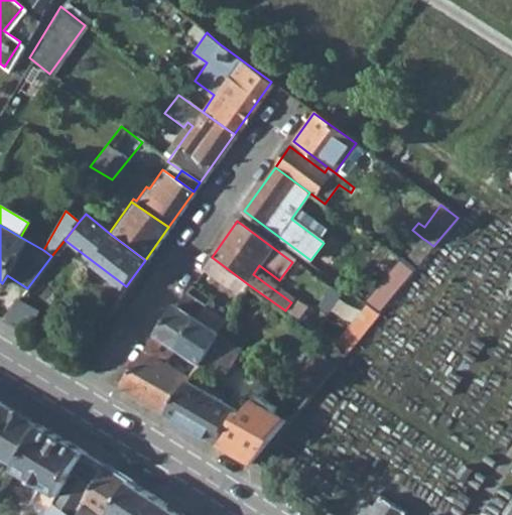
[(403,263),(413,270),(433,246),(425,240),(423,239),(403,263)]
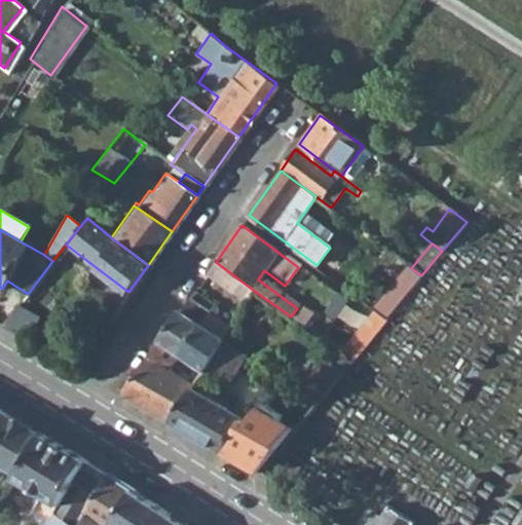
[(206,275),(245,303),(253,290),(216,262),(206,275)]
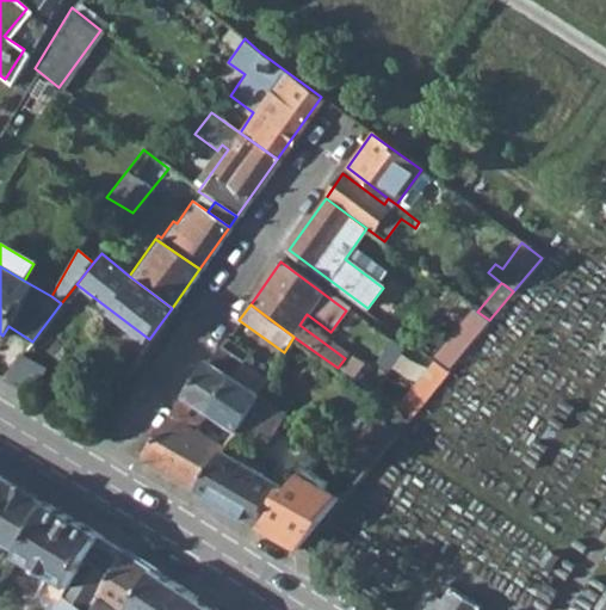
[(432,365),(444,375),(489,320),(477,312),(432,365)]
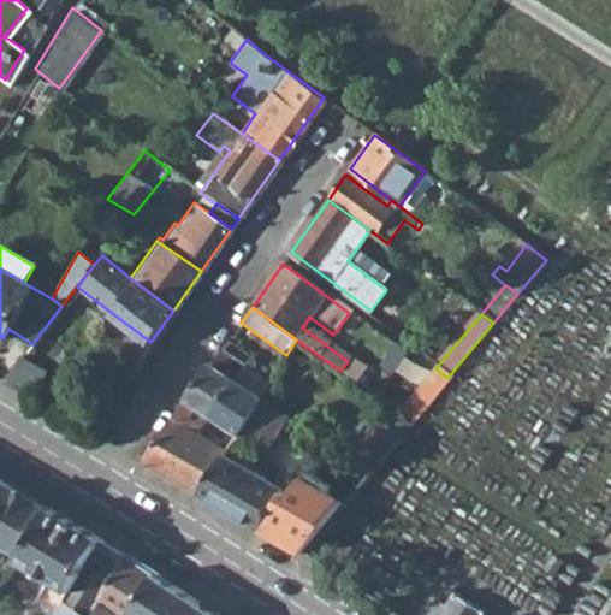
[(187,398),(214,415),(237,380),(251,359),(226,342),(187,398)]
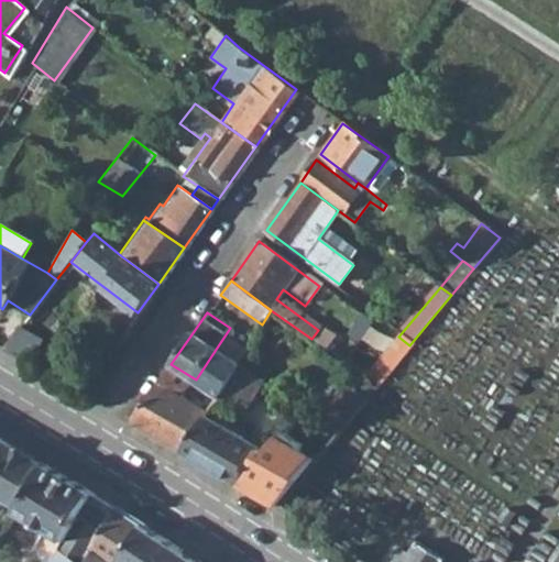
[(383,355),(392,365),(409,345),(398,337),(383,355)]
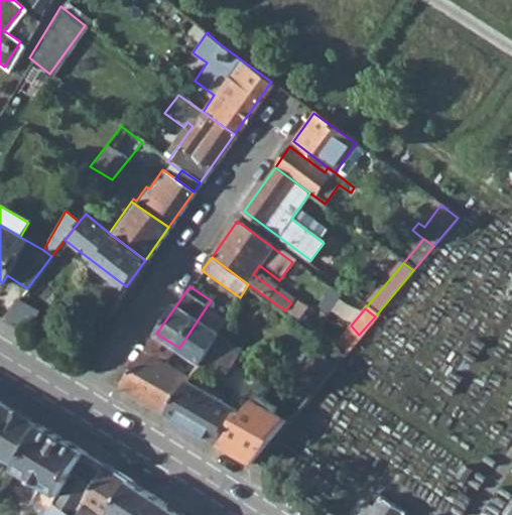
[(217,332),(199,318),(179,348),(181,350),(199,360),(217,332)]
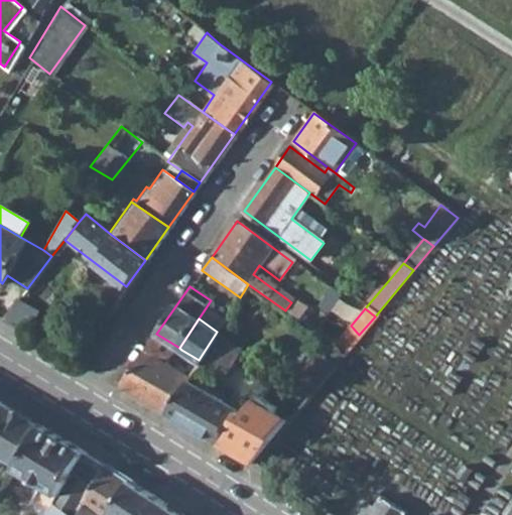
[(199,360),(222,376),(241,347),(217,332),(199,360)]
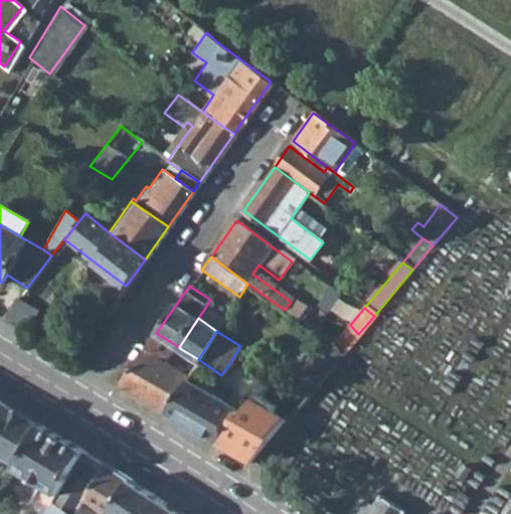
[(171,365),(181,349),(179,347),(156,333),(120,386),(167,413),(187,379),(189,376),(171,365)]
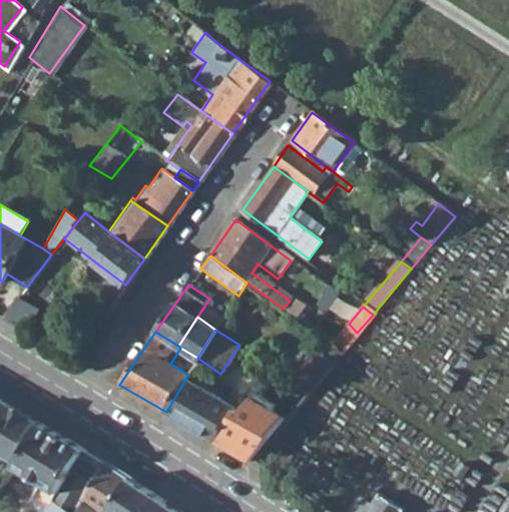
[(314,351),(289,382),(304,395),(329,364),(314,351)]
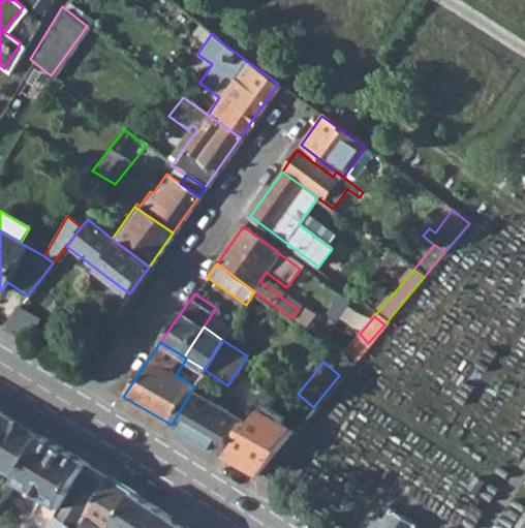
[(192,390),(172,425),(223,455),(243,421),(192,390)]
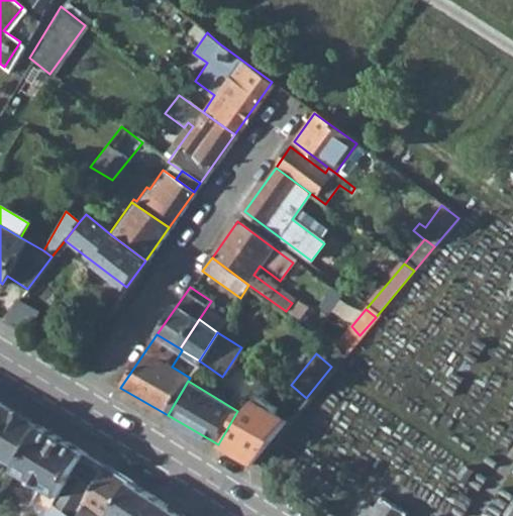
[(218,444),(252,463),(306,398),(291,385),(288,382),(241,439),(229,430),(218,444)]
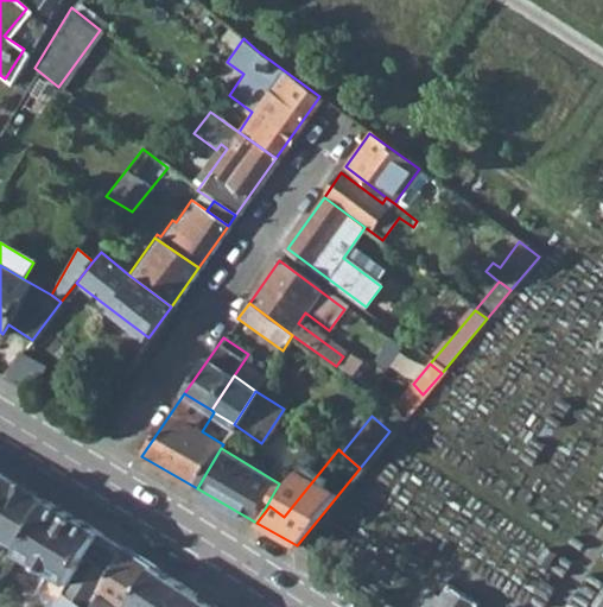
[(0,503),(13,482),(0,474),(0,503)]
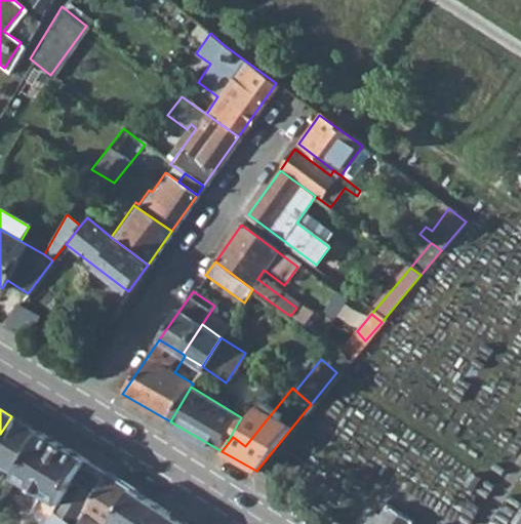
[(0,461),(17,474),(41,435),(11,416),(0,434),(0,461)]
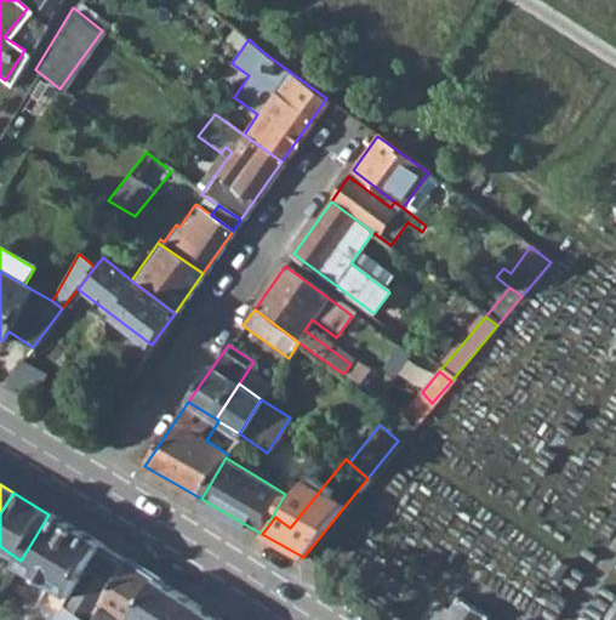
[(86,619),(125,561),(49,515),(21,561),(17,568),(46,585),(36,599),(57,610),(51,619),(86,619)]
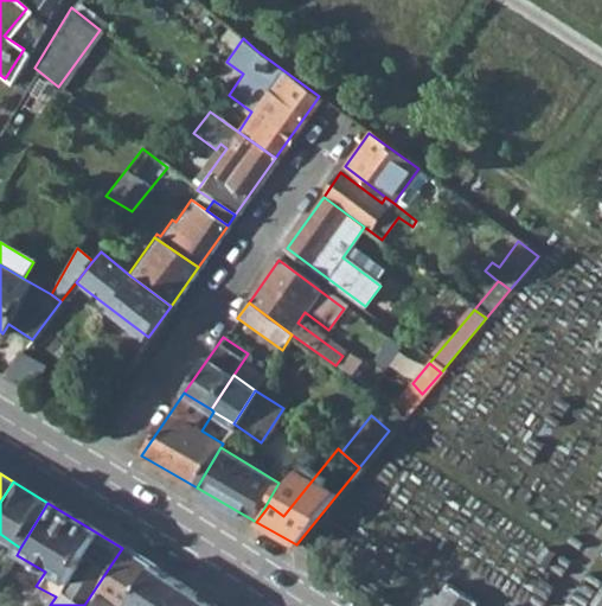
[(209,605),(190,592),(122,548),(84,605),(209,605)]
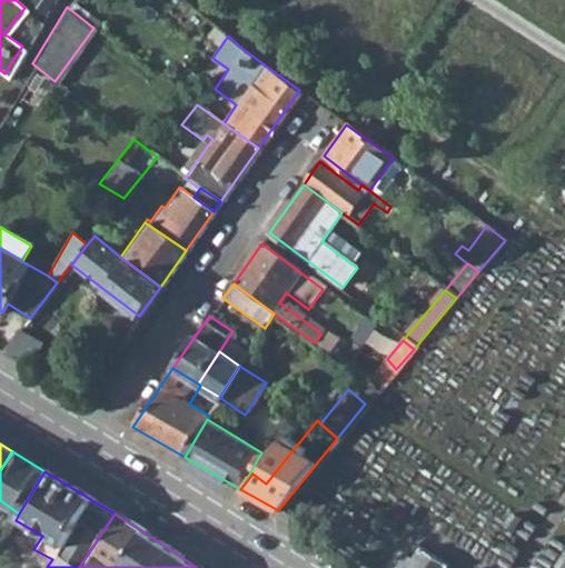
[(446,567),(442,565),(439,567),(422,555),(423,552),(417,549),(410,559),(404,554),(394,567),(446,567)]
